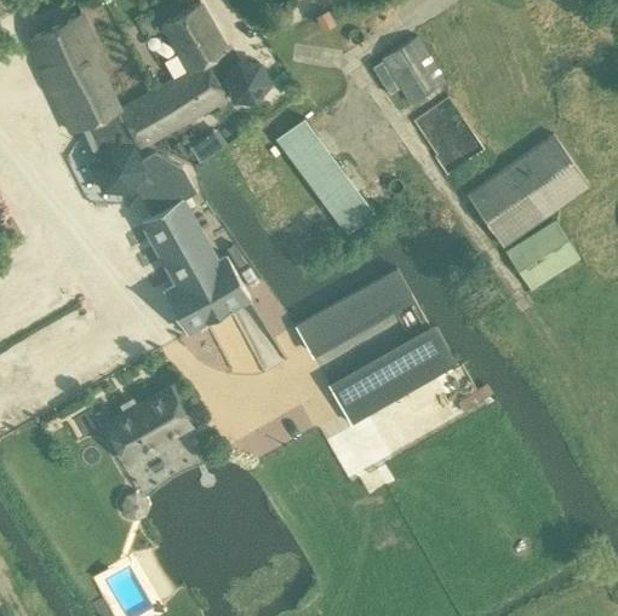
[(121,113),(144,154),(148,151),(146,147),(225,102),(205,64),(227,52),(201,6),(164,27),(189,73),(120,111),(121,113)]
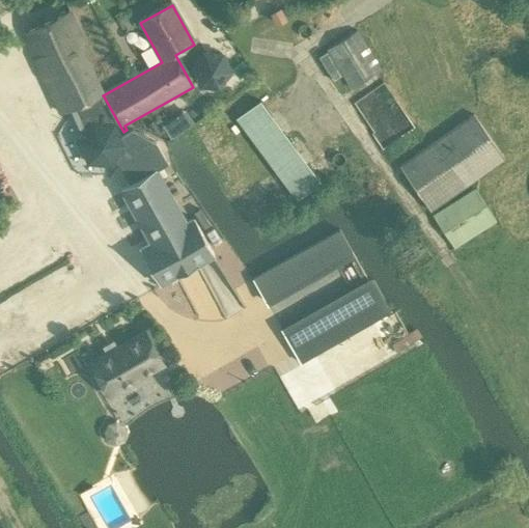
[(277,26),(285,22),(280,11),(272,16),(277,26)]
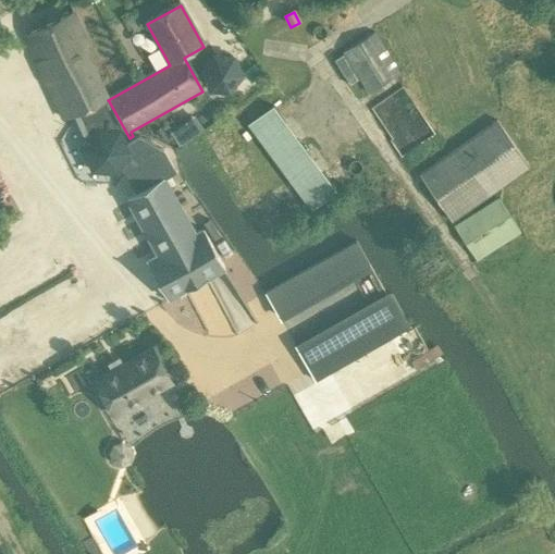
[(128,144),(126,139),(130,138),(109,101),(108,100),(85,49),(88,47),(74,15),(26,37),(64,121),(76,115),(85,136),(90,139),(83,151),(94,173),(119,175),(122,170),(127,173),(139,194),(165,180),(165,181),(177,174),(164,154),(142,137),(128,144)]
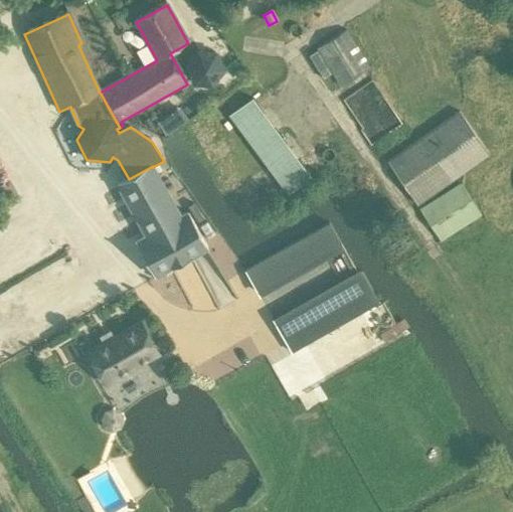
[(369,70),(347,33),(318,50),(320,52),(310,59),(324,81),(334,75),(341,88),(369,70)]
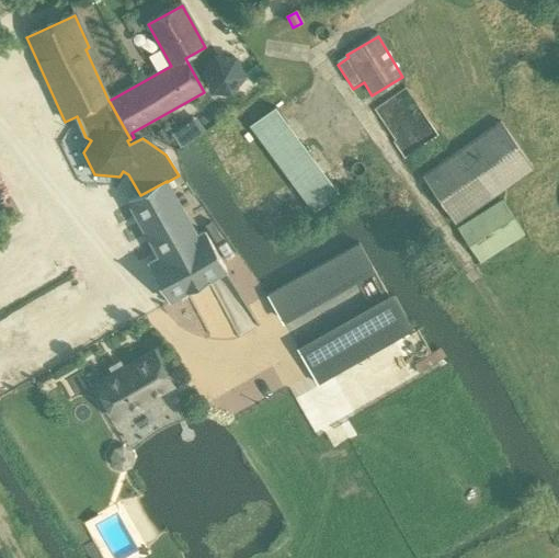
[(238,59),(215,57),(202,75),(212,95),(234,98),(247,80),(238,59)]
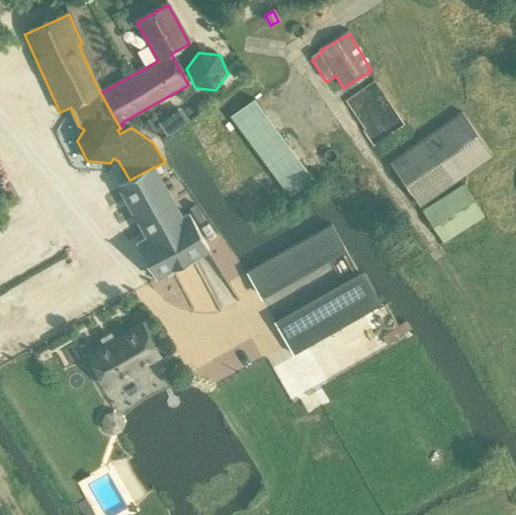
[(289,195),(313,181),(254,101),(232,117),(289,195)]
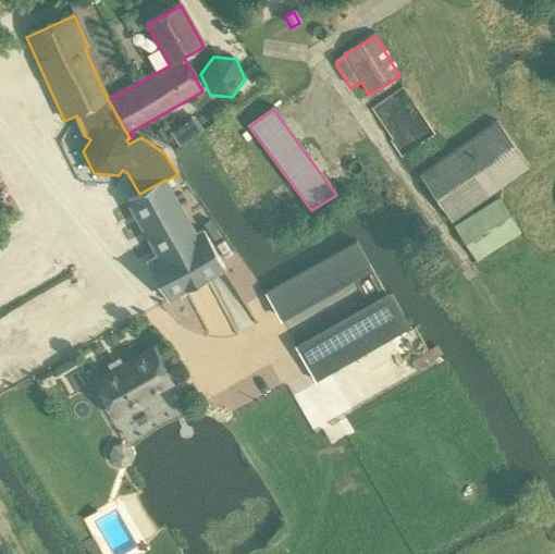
[(417,176),(427,191),(449,222),(527,168),(493,122),(417,176)]
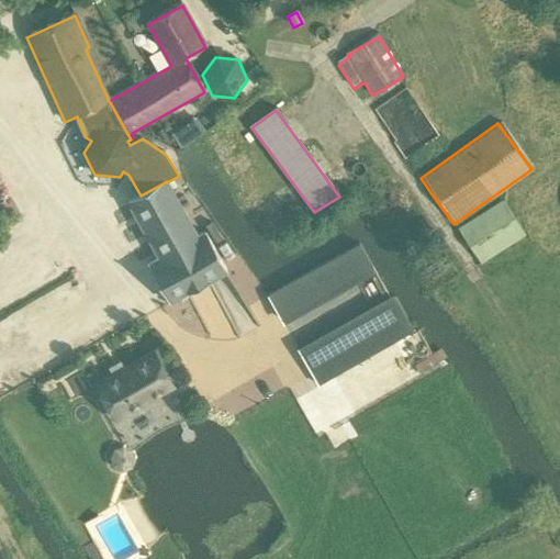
[(198,237),(167,182),(167,181),(141,196),(129,202),(160,258),(198,237)]
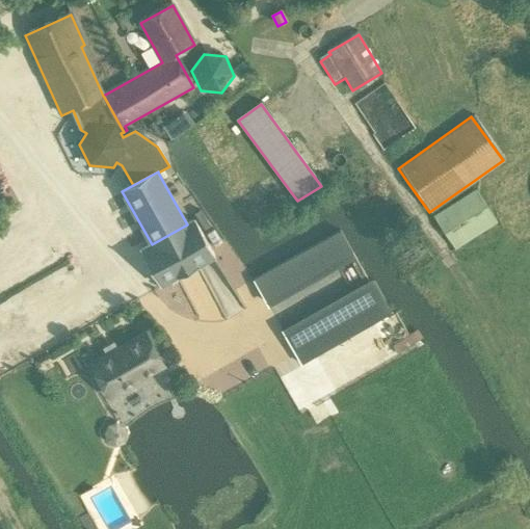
[(455,250),(496,223),(476,192),(435,219),(455,250)]
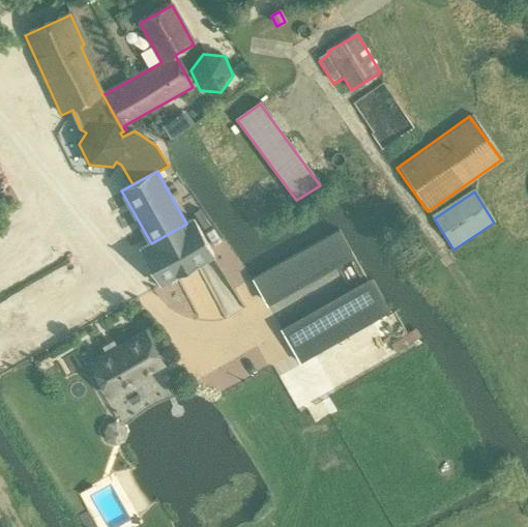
[(187,225),(186,224),(151,243),(151,245),(141,252),(162,287),(215,257),(195,221),(187,225)]
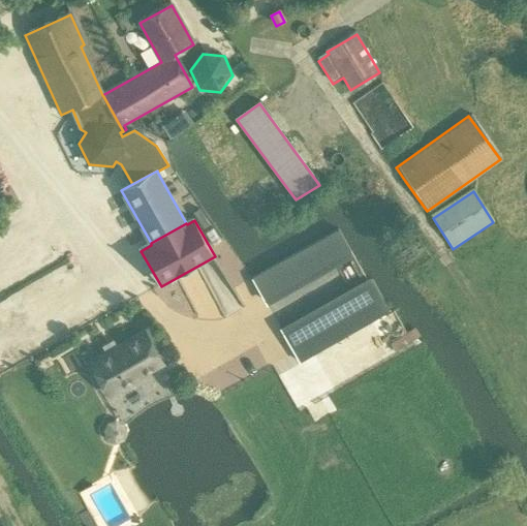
[(337,231),(253,280),(266,302),(349,253),(337,231)]
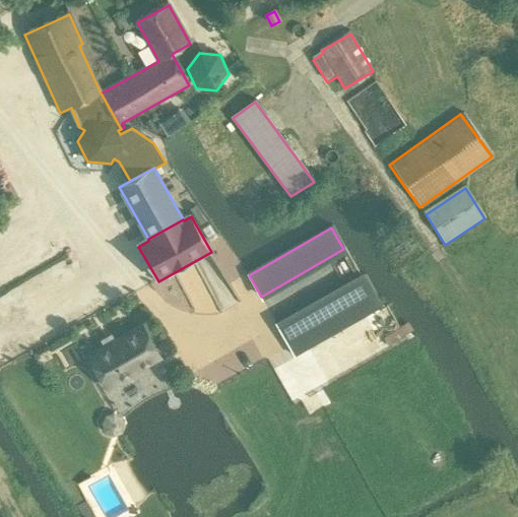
[(363,274),(279,322),(298,354),(382,307),(363,274)]
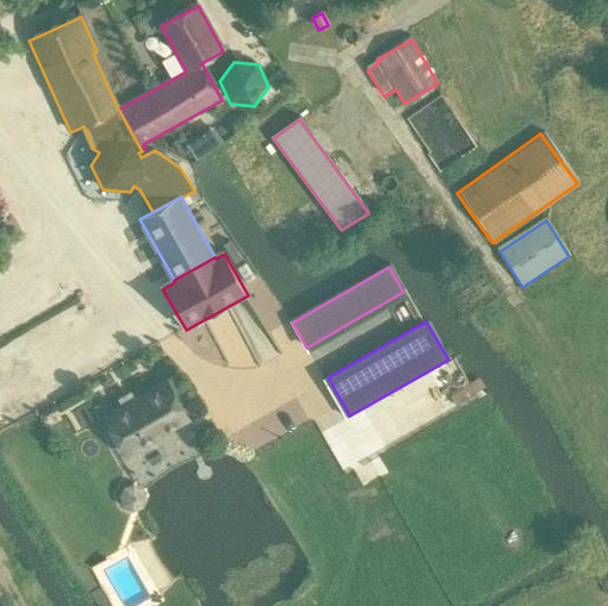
[(188,420),(168,385),(106,419),(126,456),(188,420)]
